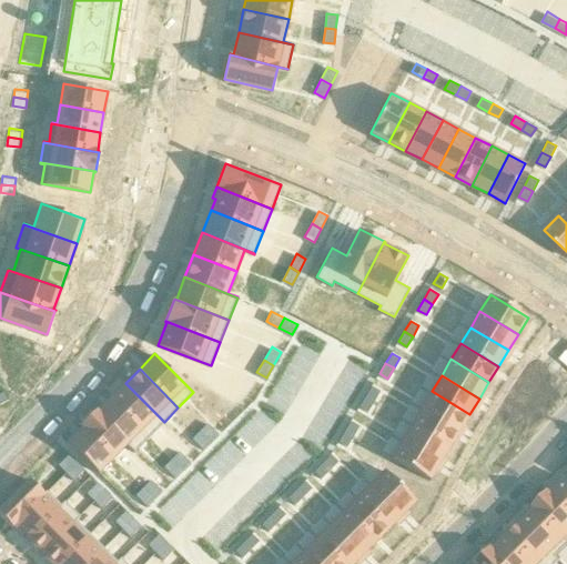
[(125,383),(111,396),(150,435),(164,422),(125,383)]
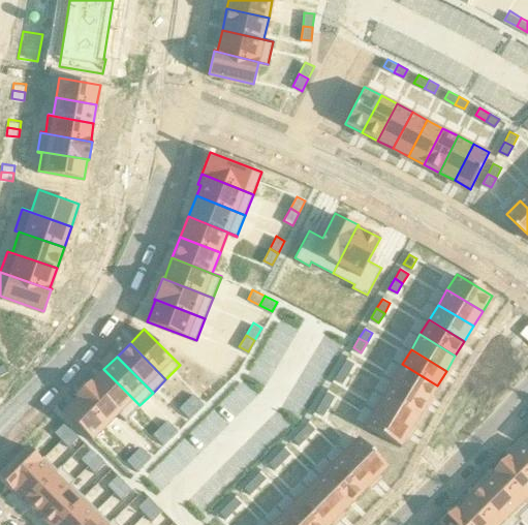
[(346,359),(341,368),(348,372),(354,363),(346,359)]
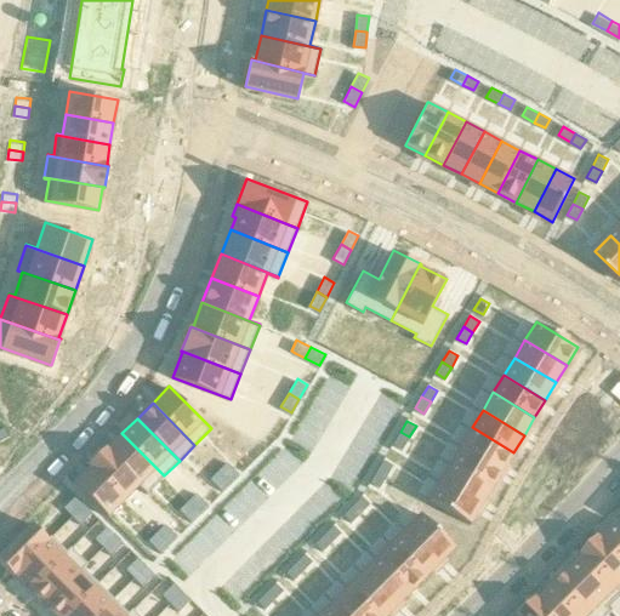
[(5,425),(0,426),(0,438),(10,434),(5,425)]
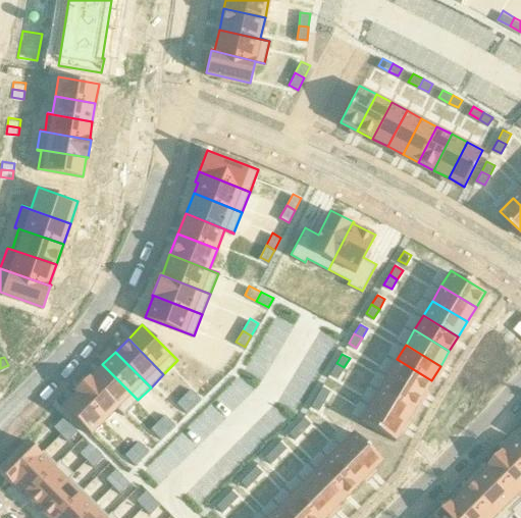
[(397,359),(387,374),(422,395),(431,380),(397,359)]
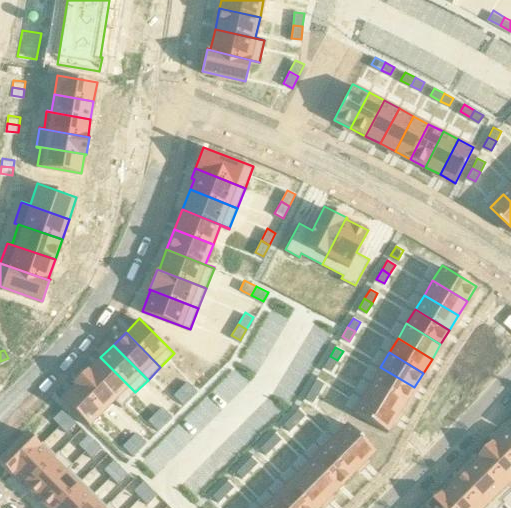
[(330,356),(324,365),(332,370),(337,360),(330,356)]
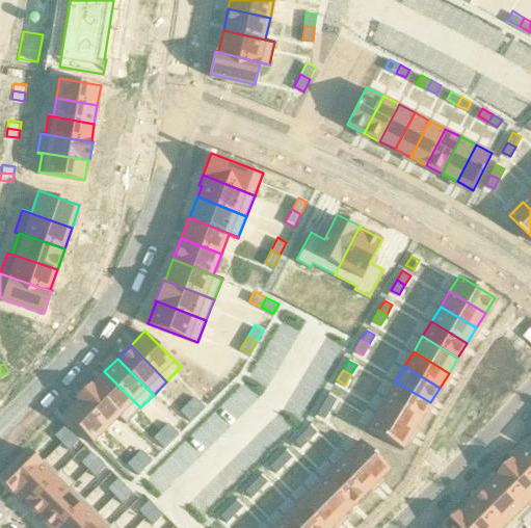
[(90,383),(89,384),(127,421),(140,407),(104,371),(91,384),(90,383)]
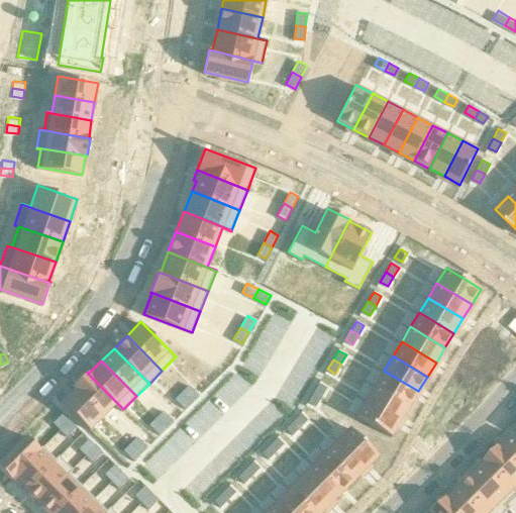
[(384,371),(376,385),(410,406),(418,391),(384,371)]
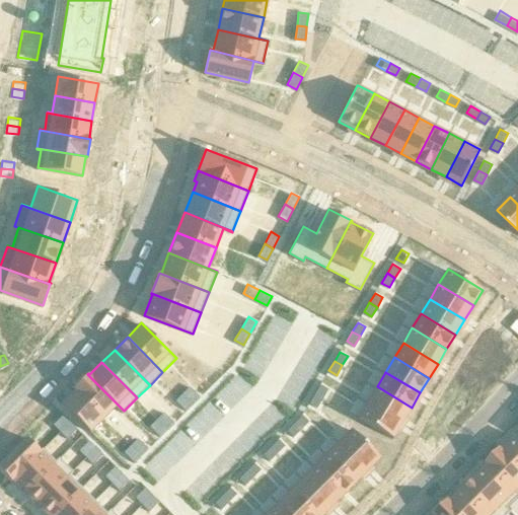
[(87,374),(75,387),(104,417),(117,405),(124,412),(124,411),(87,374)]
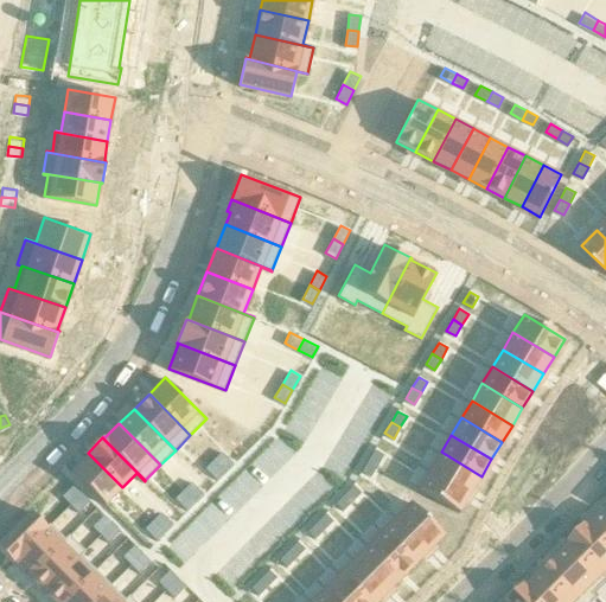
[(376,448),(369,459),(378,465),(384,453),(376,448)]
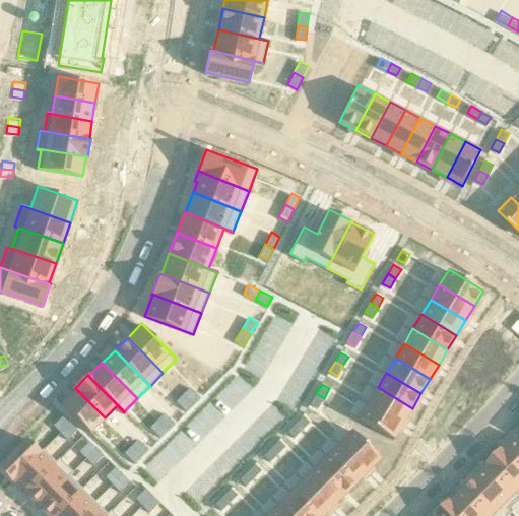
[(190,386),(183,393),(193,402),(200,395),(190,386)]
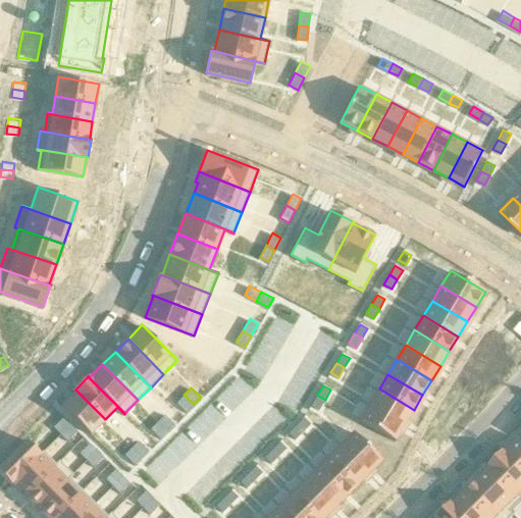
[(379,389),(370,403),(405,424),(414,410),(379,389)]
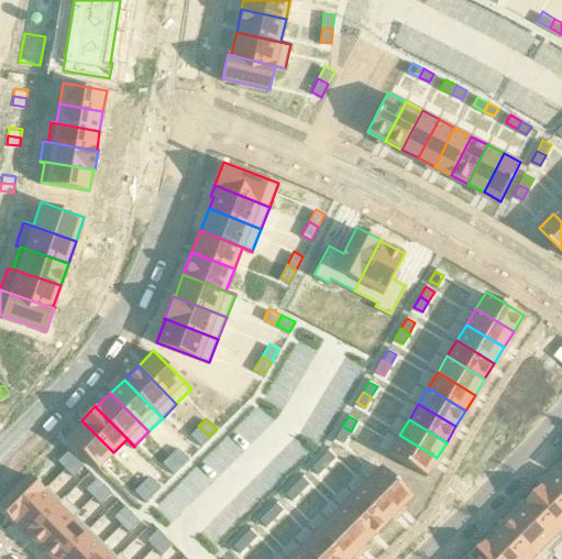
[(81,422),(67,436),(98,467),(113,452),(81,420),(80,422),(81,422)]
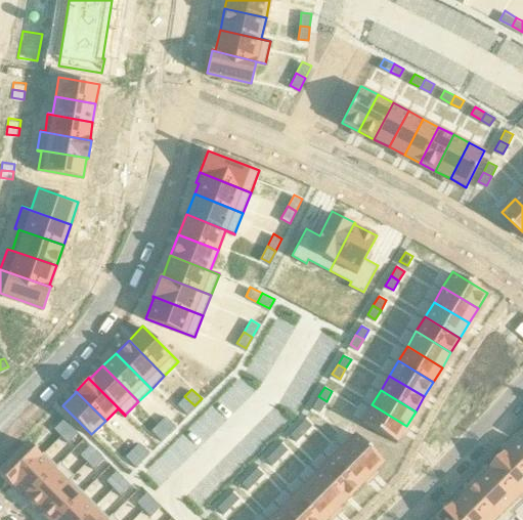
[(184,396),(178,403),(187,413),(194,405),(184,396)]
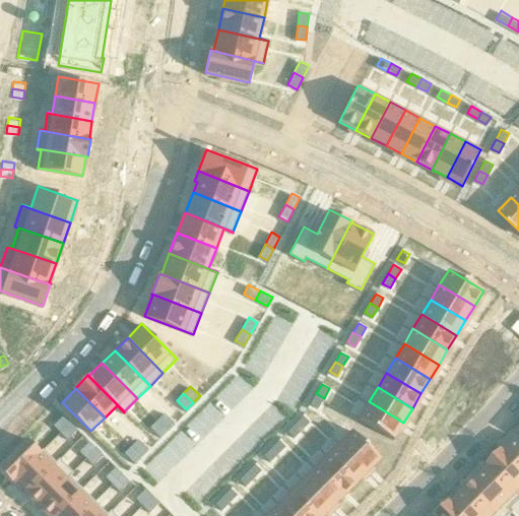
[(316,393),(311,402),(318,407),(324,398),(316,393)]
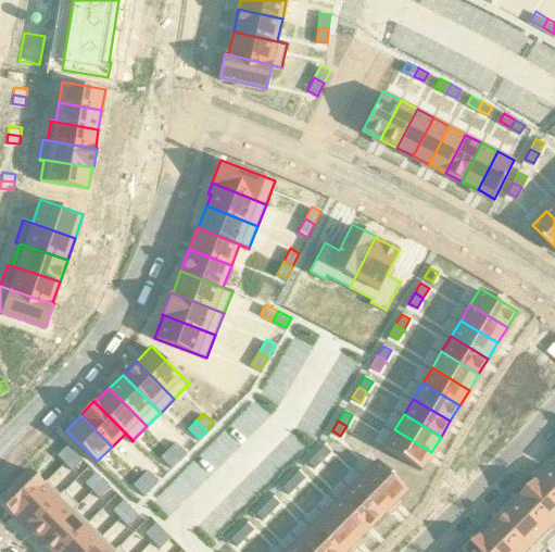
[(394,429),(385,447),(421,468),(431,452),(394,429)]
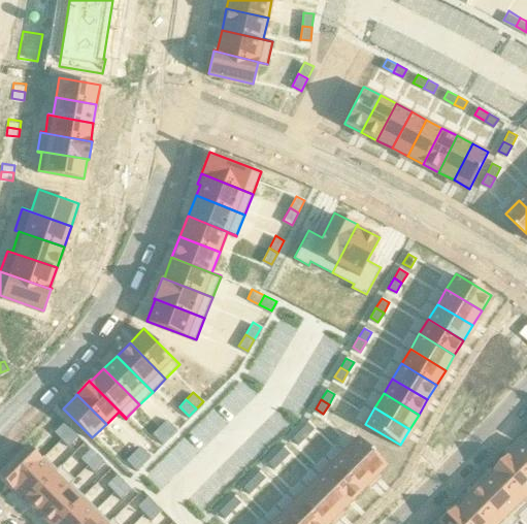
[(167,418),(160,425),(169,435),(176,428),(167,418)]
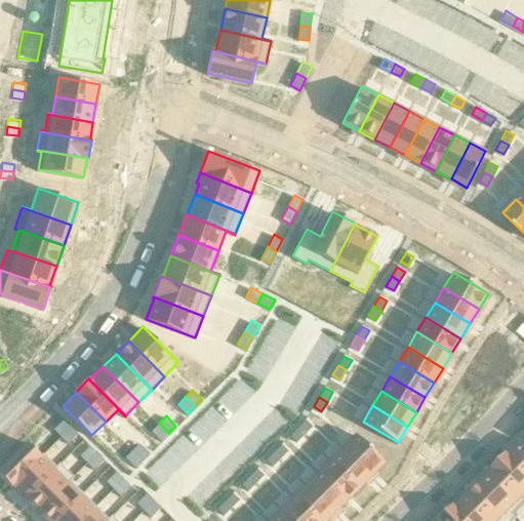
[(65,418),(54,428),(62,435),(72,426),(65,418)]
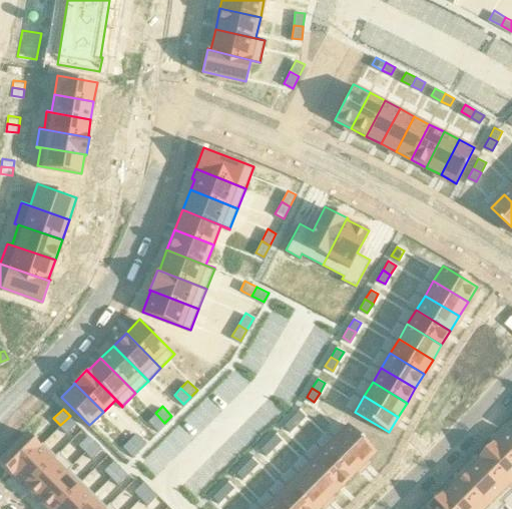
[(300,409),(292,417),(299,423),(306,415),(300,409)]
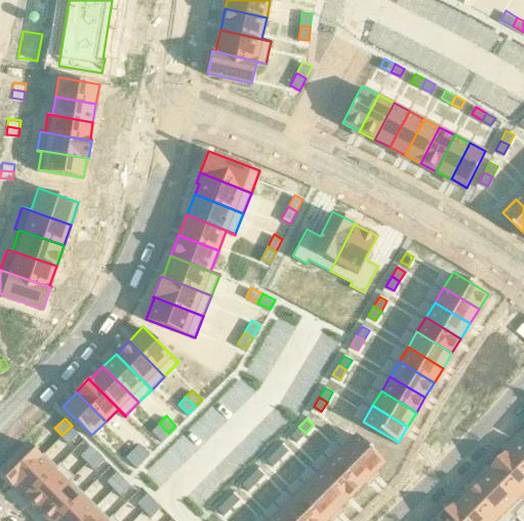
[(159,423),(152,430),(162,440),(168,433),(159,423)]
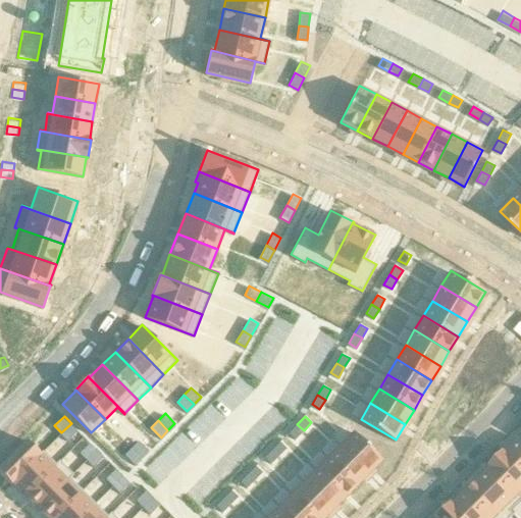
[(71,423),(61,432),(68,439),(77,430),(71,423)]
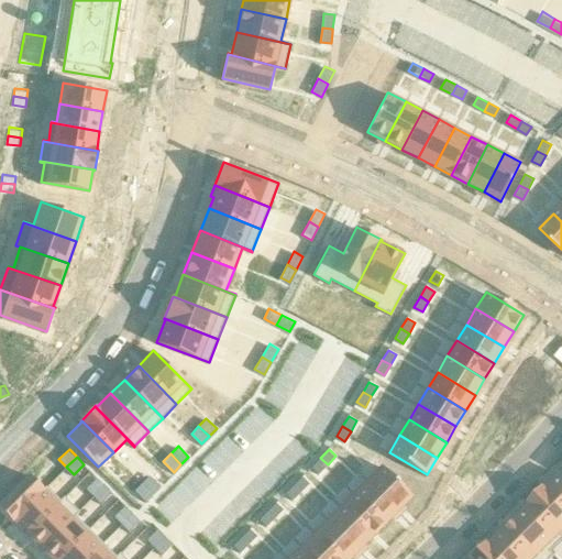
[(320,458),(312,466),(319,473),(328,464),(320,458)]
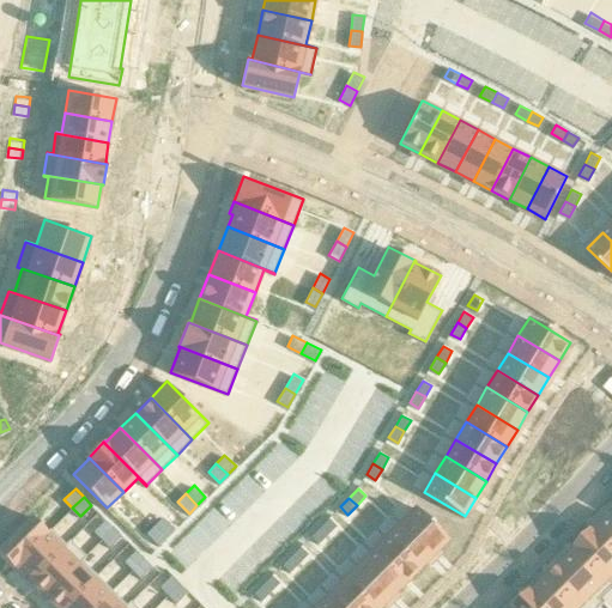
[(416,506),(400,521),(435,555),(449,540),(416,506)]
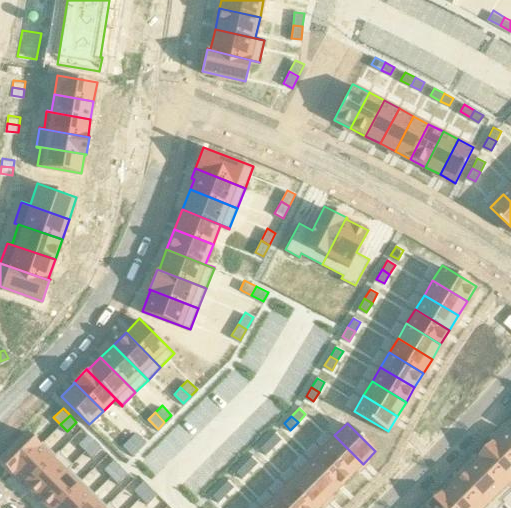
[(497,442),(496,443),(510,457),(510,430),(509,429),(497,442)]
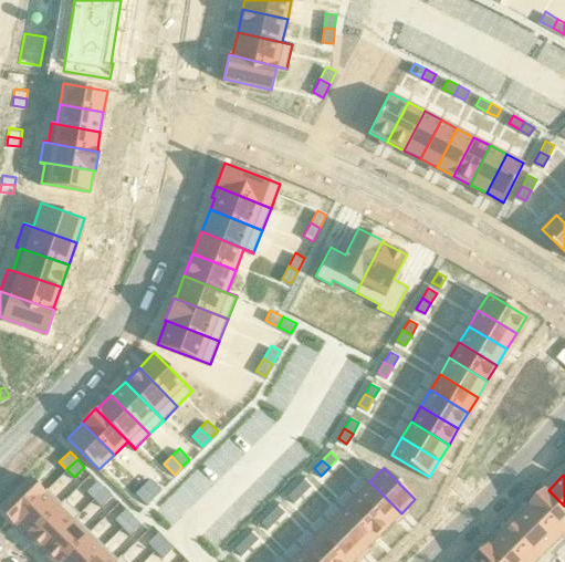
[(29,477),(0,506),(0,511),(12,523),(48,488),(48,487),(43,491),(29,477)]
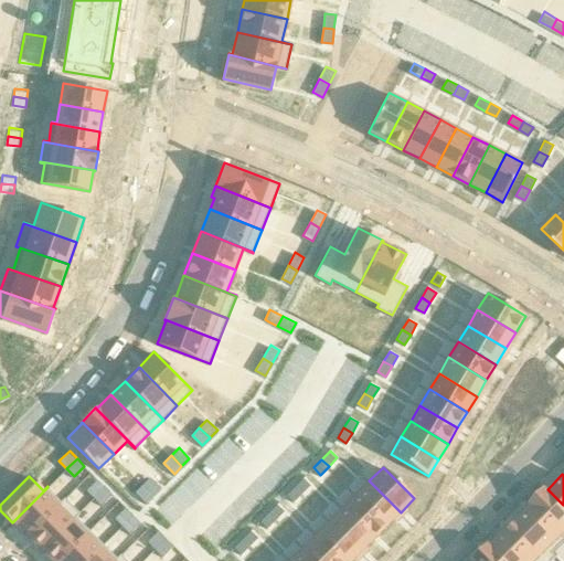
[(150,476),(144,484),(153,494),(161,486),(150,476)]
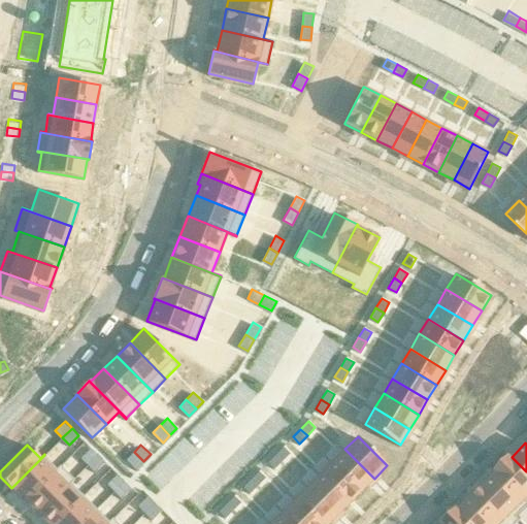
[(284,446),(276,454),(283,460),(290,452),(284,446)]
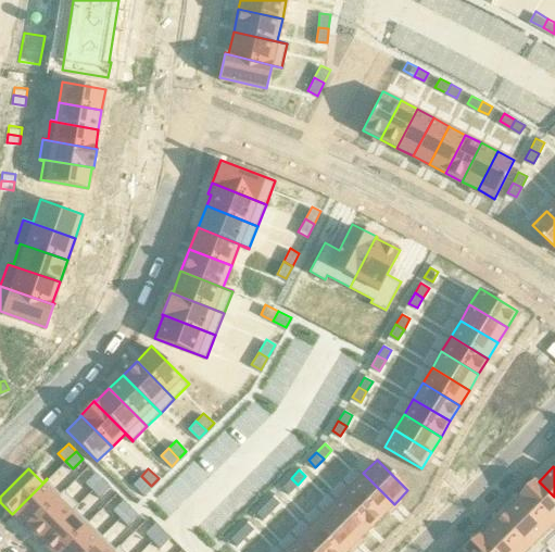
[(96,471),(86,481),(92,489),(103,478),(96,471)]
